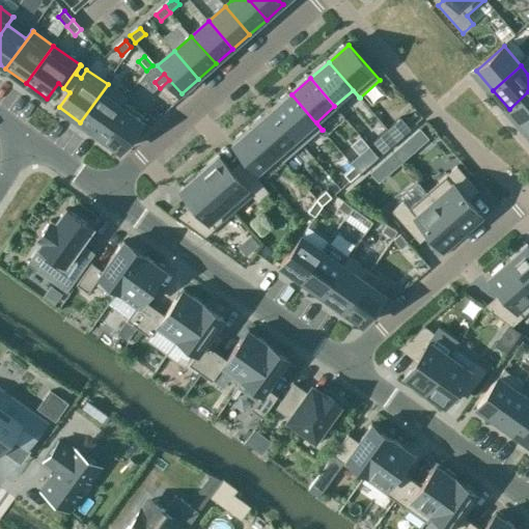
[(101,137),(124,103),(128,99),(108,84),(80,122),(101,137)]
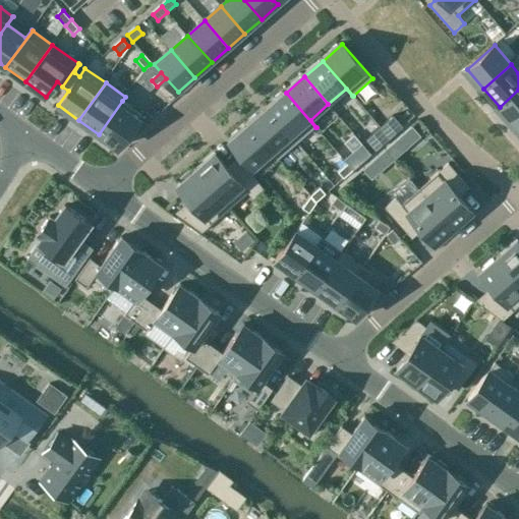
[(518,90),(500,107),(516,125),(518,122),(518,90)]
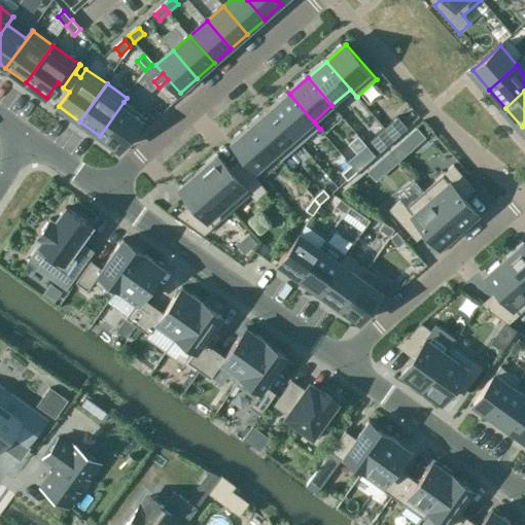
[(301,145),(319,129),(289,94),(271,110),(301,145)]
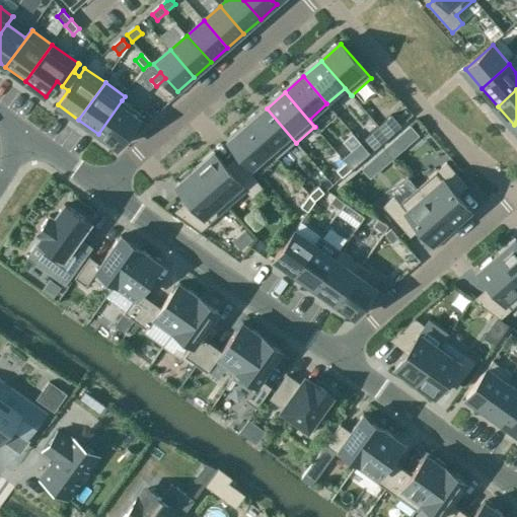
[(98,134),(119,148),(127,137),(131,140),(148,126),(140,120),(143,116),(122,100),(98,134)]
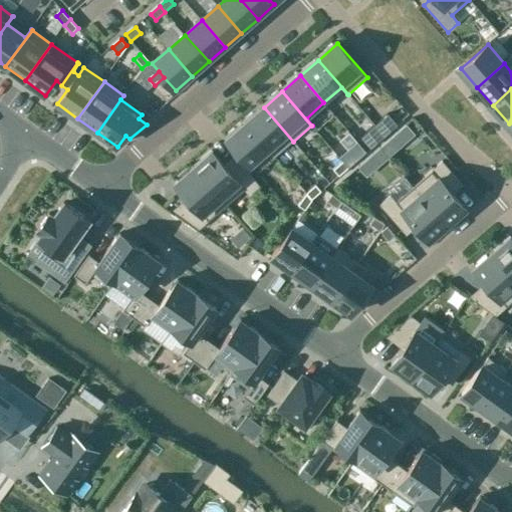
[(245,123),(275,158),(293,142),(264,107),(245,123)]
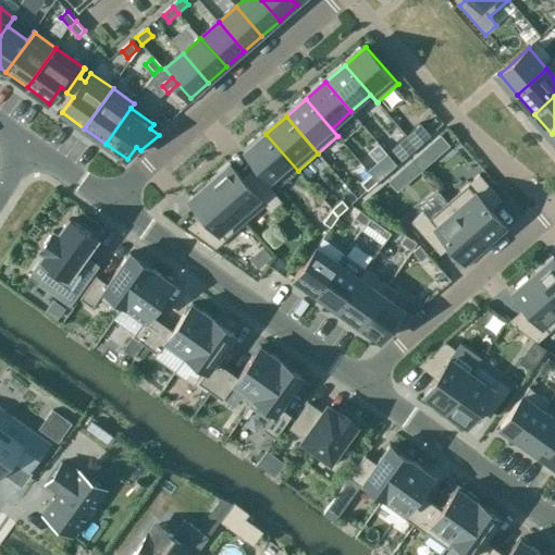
[(420,124),(405,137),(416,149),(418,148),(428,139),(431,137),(420,124)]
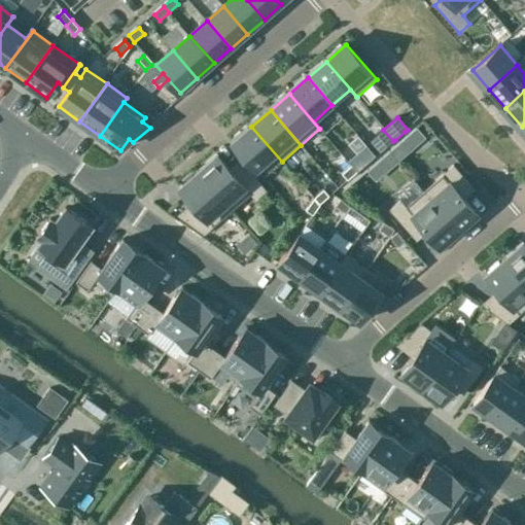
[(282,162),(251,127),(233,143),(256,171),(275,154),(282,162)]
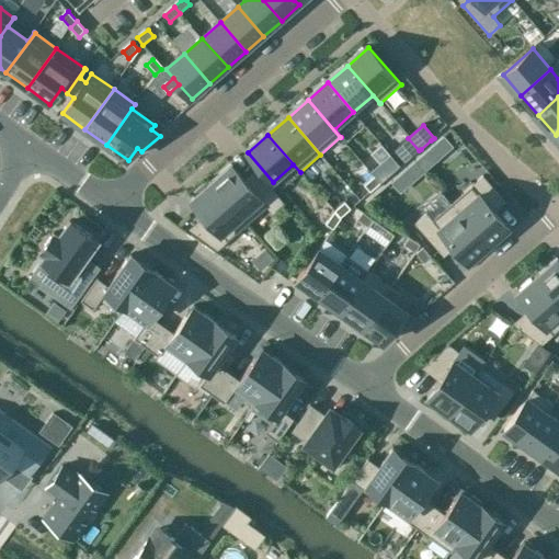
[(408,138),(394,151),(405,163),(411,158),(419,150),(408,138)]
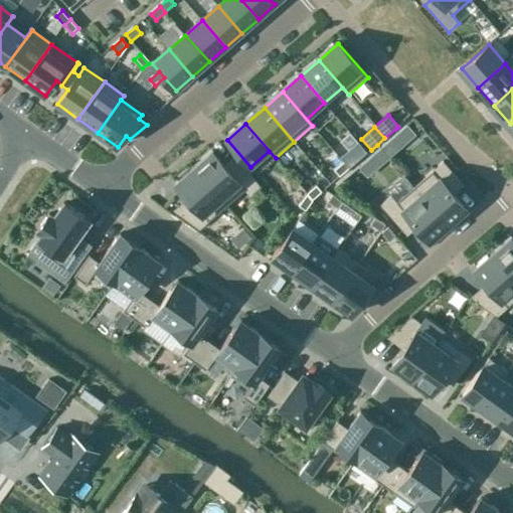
[(393,139),(383,148),(392,158),(402,149),(393,139)]
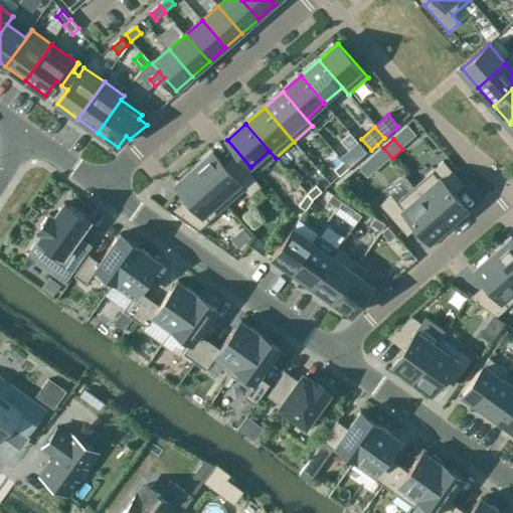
[(383,148),(374,155),(383,165),(392,158),(383,148)]
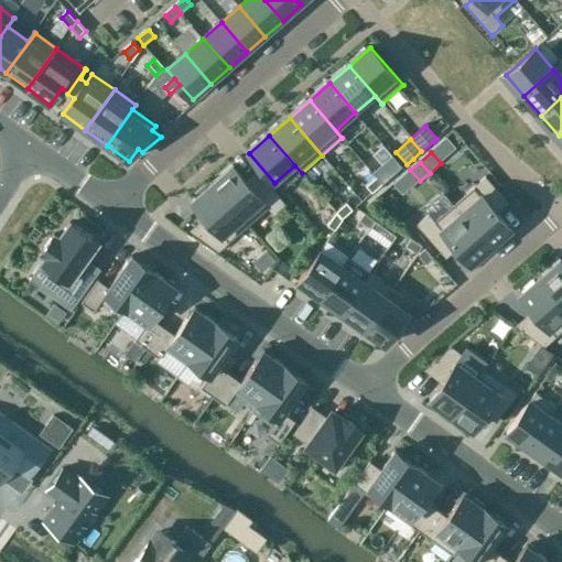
[(250,226),(269,209),(276,216),(287,206),(262,177),(251,187),(233,168),(213,184),(250,226)]
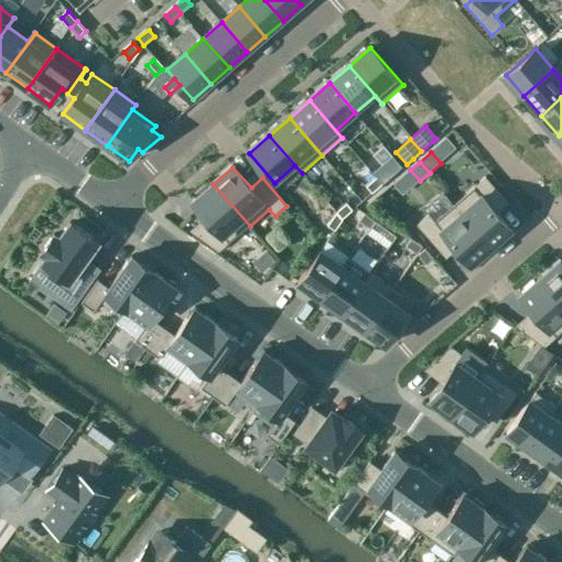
[(393,176),(387,170),(377,179),(384,185),(393,176)]
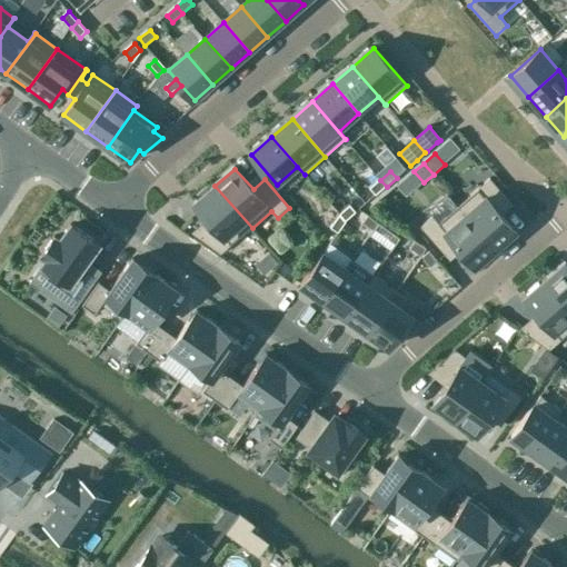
[(377,196),(387,187),(380,180),(370,189),(377,196)]
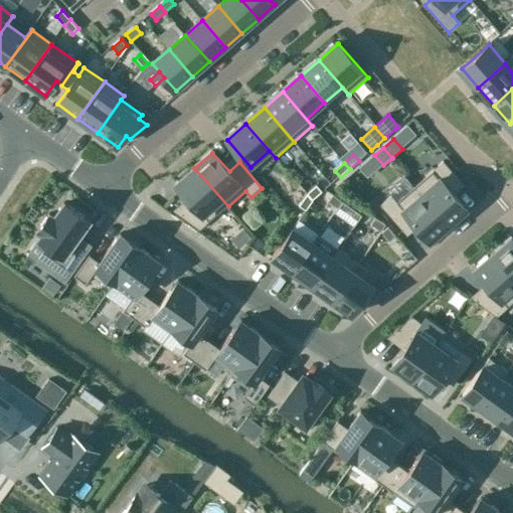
[(415,187),(449,225),(467,210),(451,191),(462,182),(445,163),(415,187)]
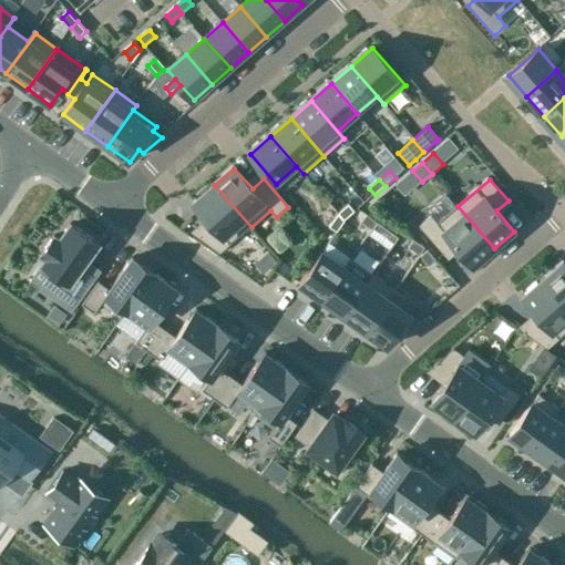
[(197,237),(222,254),(252,227),(214,185),(194,203),(212,224),(197,237)]
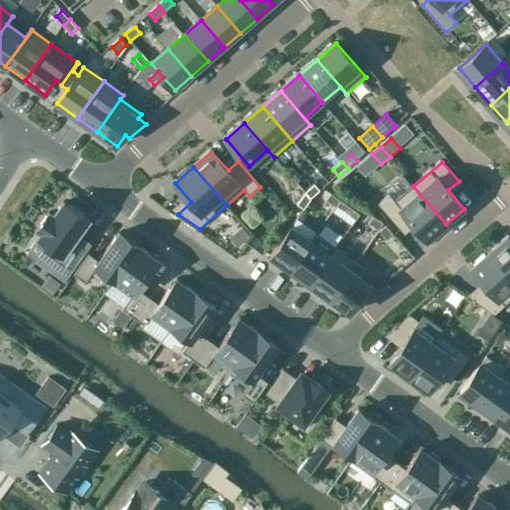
[(306,194),(312,200),(321,192),(315,186),(306,194)]
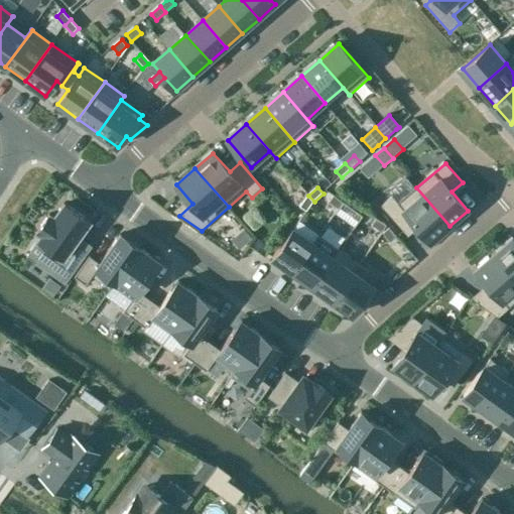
[(415,189),(398,204),(393,198),(383,207),(405,233),(415,224),(431,242),(450,226),(416,187),(415,189)]
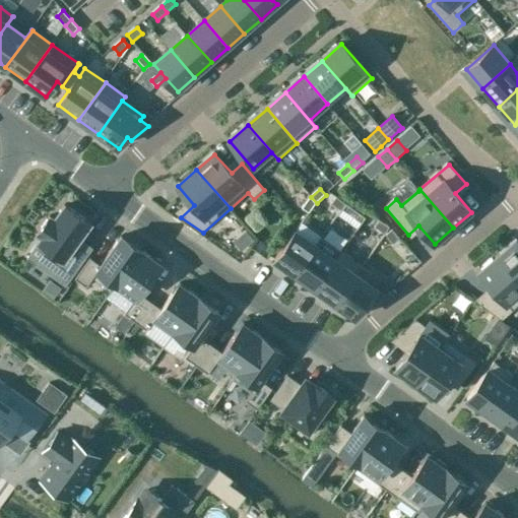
[(310,213),(317,203),(311,197),(303,208),(310,213)]
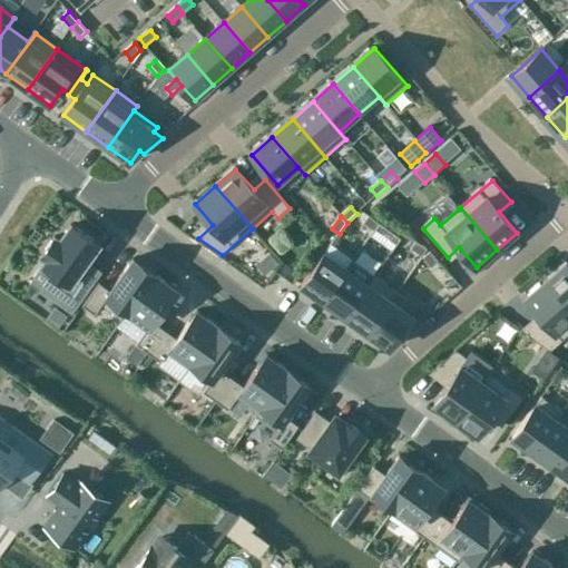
[(364,224),(375,232),(381,225),(370,217),(364,224)]
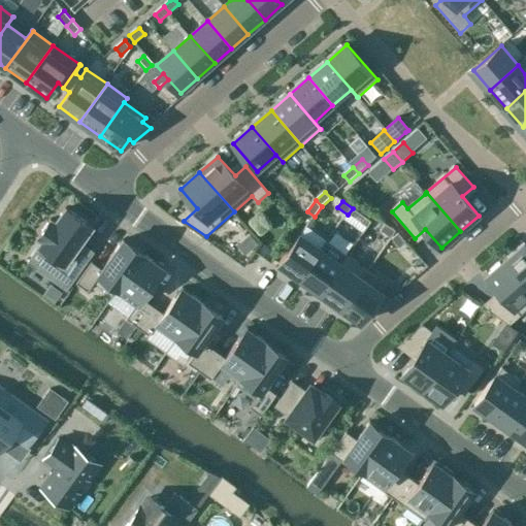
[(37,269),(68,290),(90,260),(75,251),(93,227),(67,208),(57,224),(52,221),(39,237),(48,243),(44,249),(50,252),(37,269)]
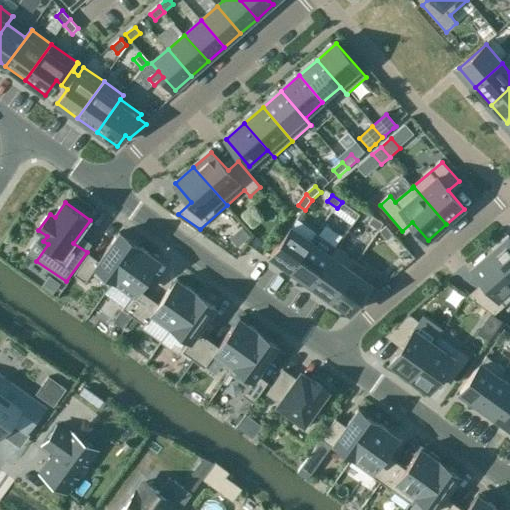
[(351,209),(342,202),(337,208),(347,215),(351,209)]
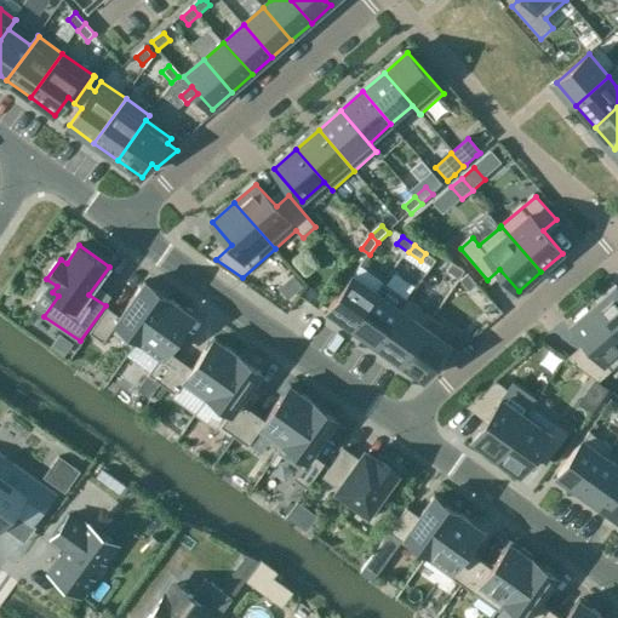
[(461,280),(465,272),(453,263),(448,272),(461,280)]
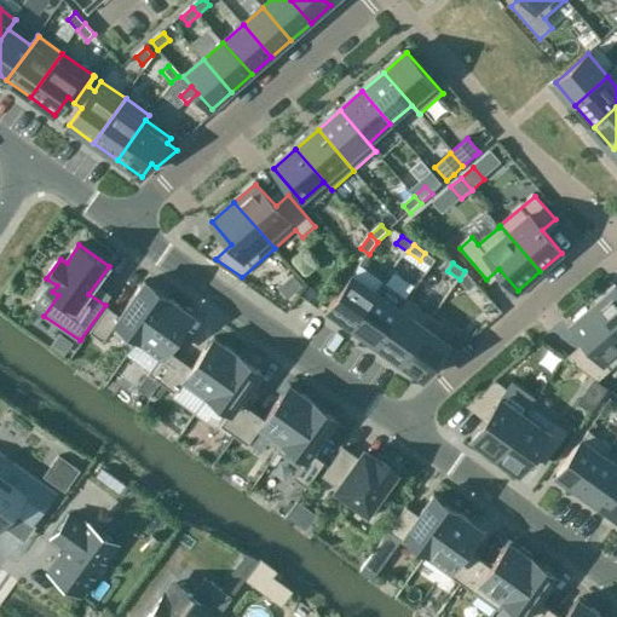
[(461,281),(471,292),(478,286),(468,275),(461,281)]
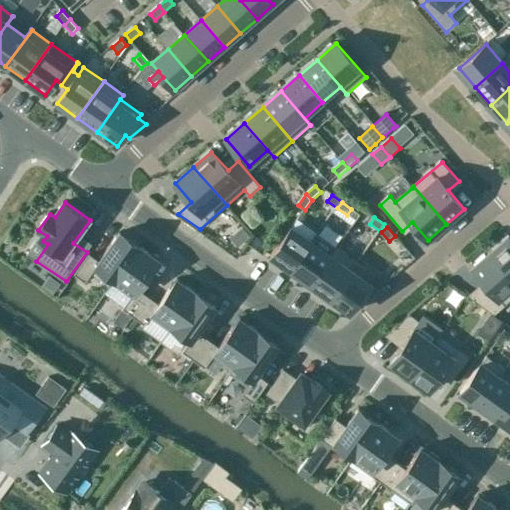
[(318,235),(317,234),(312,242),(292,228),(271,257),(292,271),(318,235)]
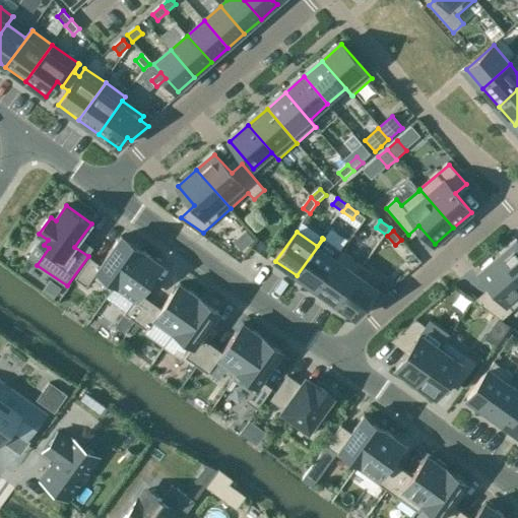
[(96,274),(115,287),(143,249),(122,234),(100,265),(90,259),(76,279),(87,287),(96,274)]
